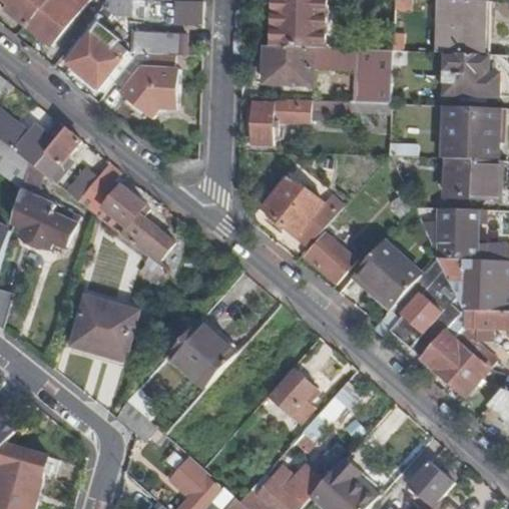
[(2,0),(8,5),(4,10),(26,27),(30,22),(55,42),(88,0),(2,0)]
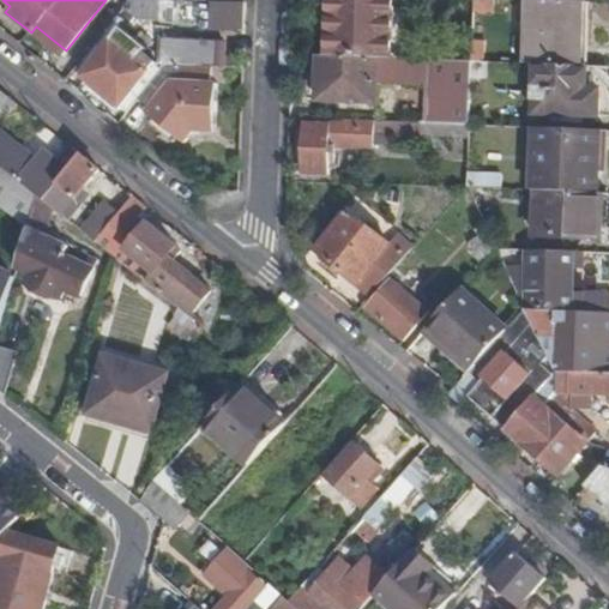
[(156,20),(157,0),(127,0),(116,14),(122,18),(127,12),(136,19),(156,20)]
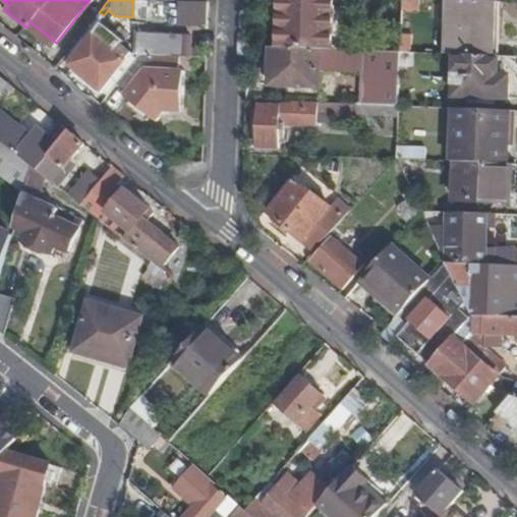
[(492,54),(493,1),(466,0),(440,0),(438,53),(453,53),(492,54)]
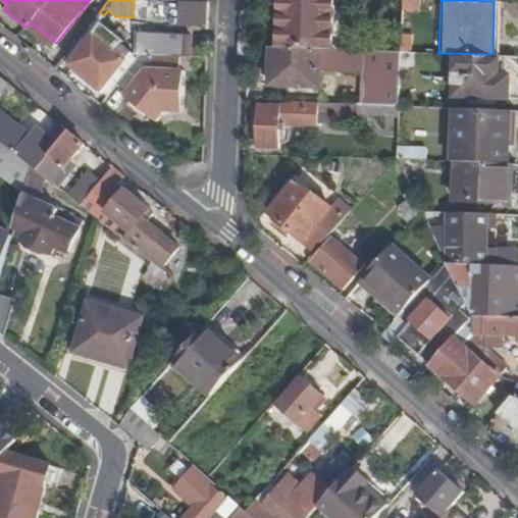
[(205,28),(206,2),(178,1),(177,27),(205,28)]
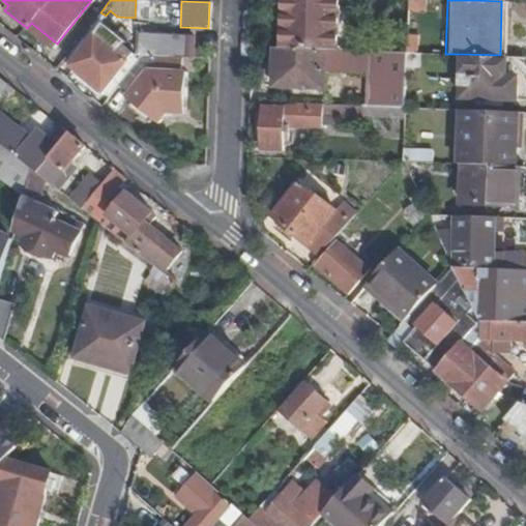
[(301,45),(303,13),(267,12),(266,35),(283,36),(283,44),(301,45)]
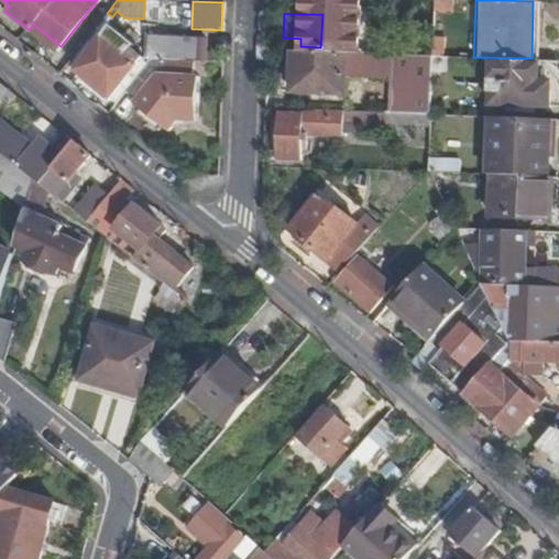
[(102,19),(92,32),(100,37),(110,25),(102,19)]
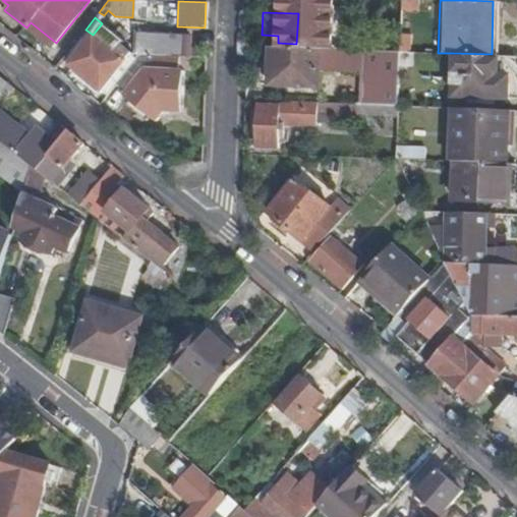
[(112,31),(102,23),(93,35),(69,65),(101,90),(130,53),(121,45),(127,36),(116,26),(112,31)]
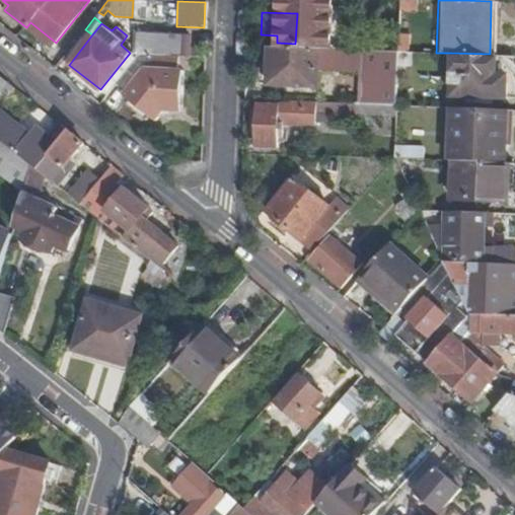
[(178,57),(180,57),(181,34),(134,32),(134,54),(178,57)]
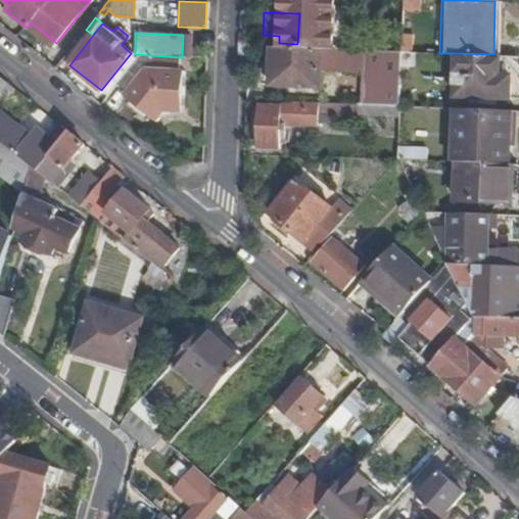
[(396,105),(398,52),(270,47),(269,85),(317,87),(318,69),(365,72),(363,104),(396,105)]
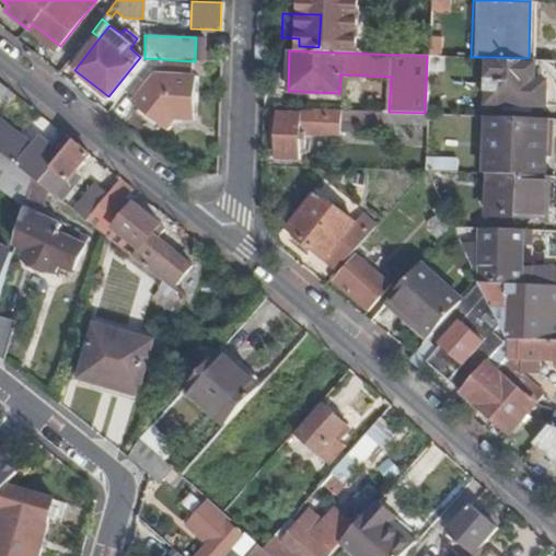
[(533,79),(534,59),(529,58),(487,57),(485,103),(544,105),(545,80),(533,79)]
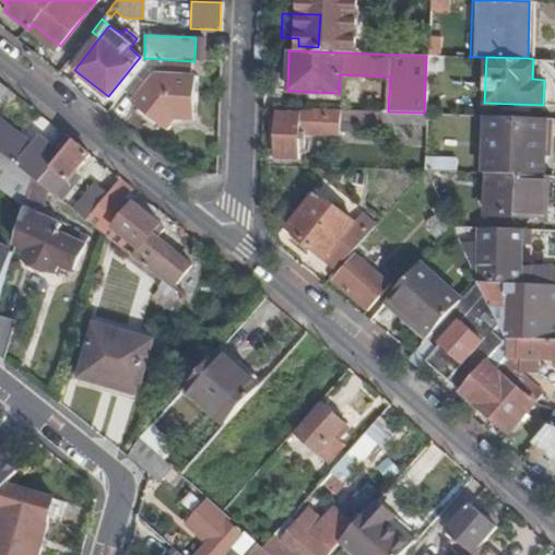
[(145,60),(121,89),(133,97),(131,102),(166,130),(175,119),(193,120),(196,73),(192,73),(192,61),(145,60)]
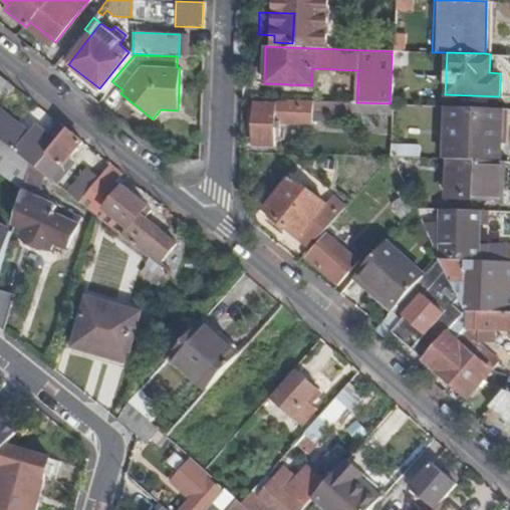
[(5,80),(0,76),(0,139),(30,163),(35,167),(54,144),(33,128),(26,136),(0,112),(0,87),(5,80)]
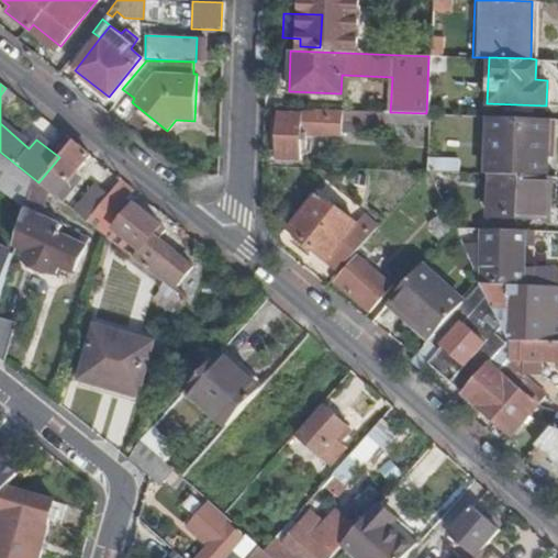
[(13,95),(6,88),(0,96),(0,98),(7,102),(13,95)]
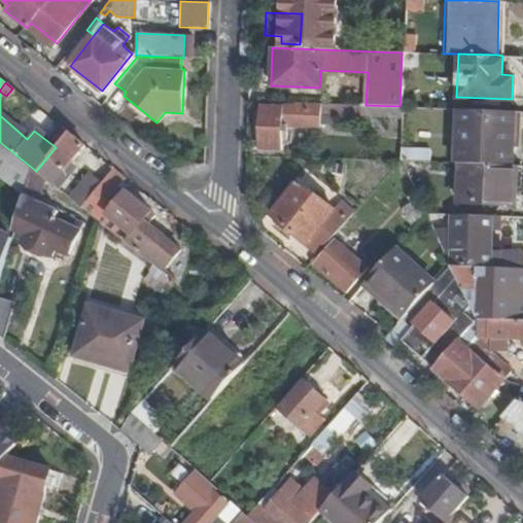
[(358,104),(293,102),(292,107),(257,105),(256,148),(279,149),(279,124),(357,127),(358,104)]
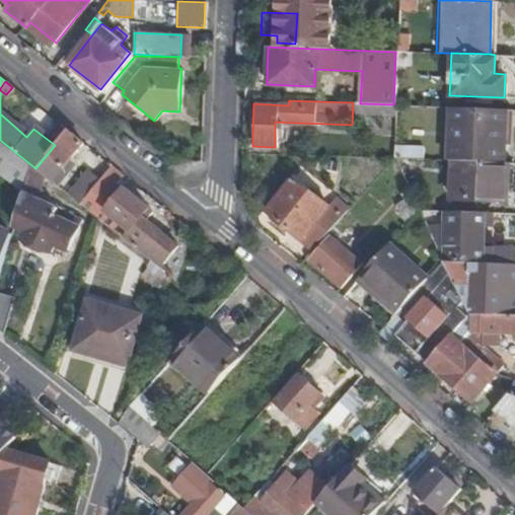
[(506,162),(507,108),(451,106),(449,160),(452,160),(506,162)]
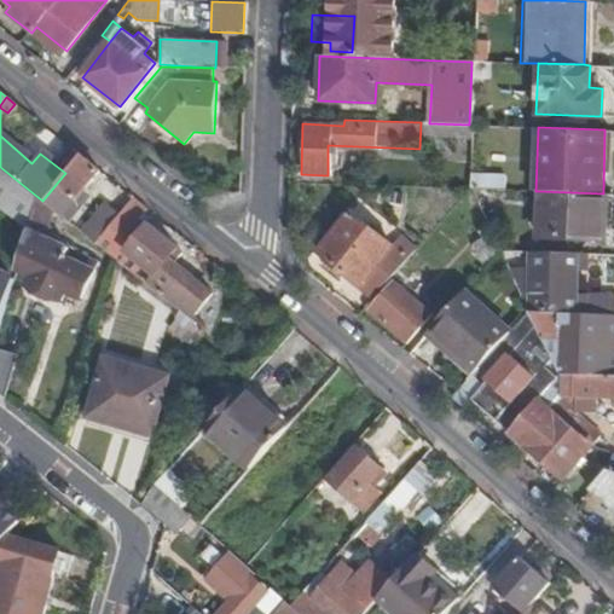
[(80,155),(65,173),(42,201),(52,208),(61,215),(73,198),(73,200),(97,169),(80,155)]
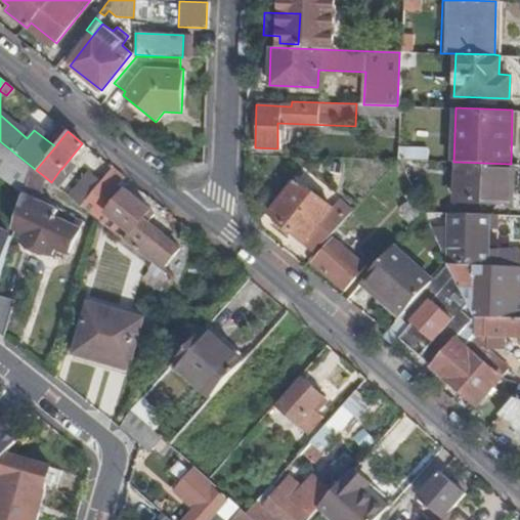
[(31,166),(0,141),(0,174),(23,192),(31,166)]
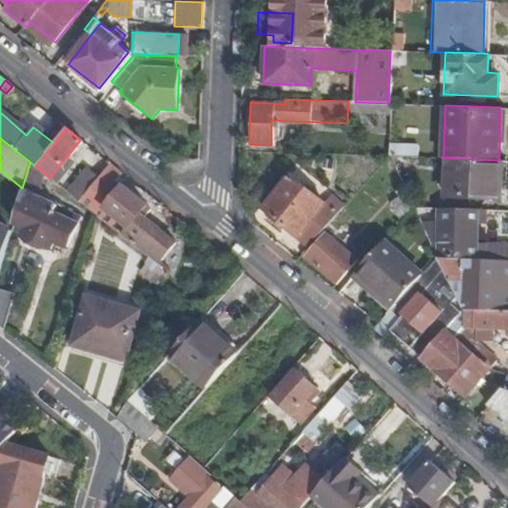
[(499,199),(500,160),(499,160),(446,158),(445,196),(499,199)]
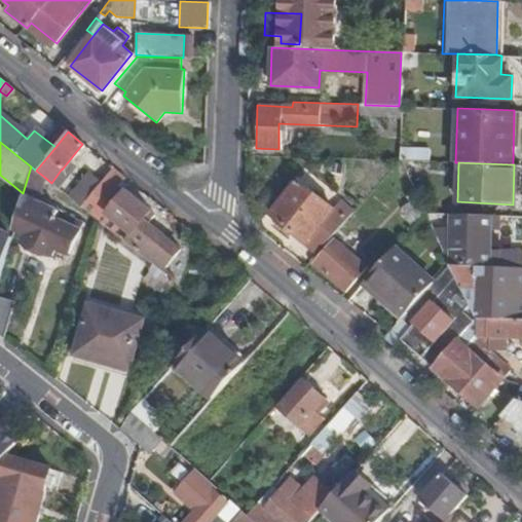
[(36,171),(31,166),(23,193),(12,229),(24,235),(21,244),(47,256),(52,248),(66,254),(80,225),(61,215),(62,212),(49,206),(48,208),(34,200),(44,177),(36,171)]
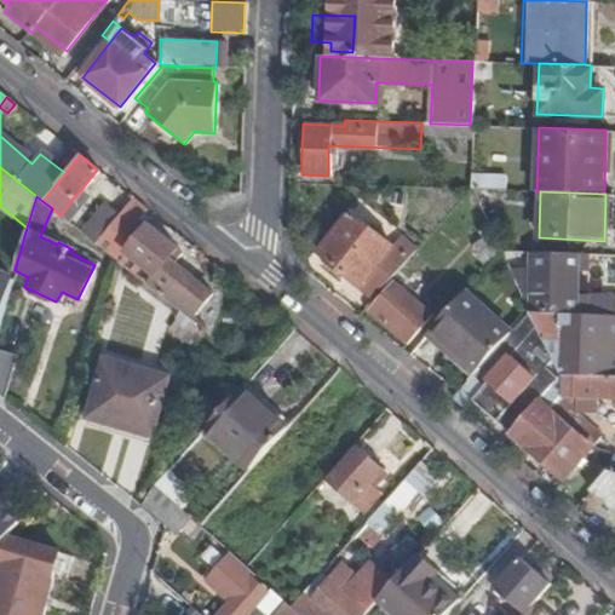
[(137,219),(145,208),(132,197),(96,243),(190,319),(210,293),(172,262),(179,253),(173,248),(174,247),(147,224),(145,225),(137,219)]
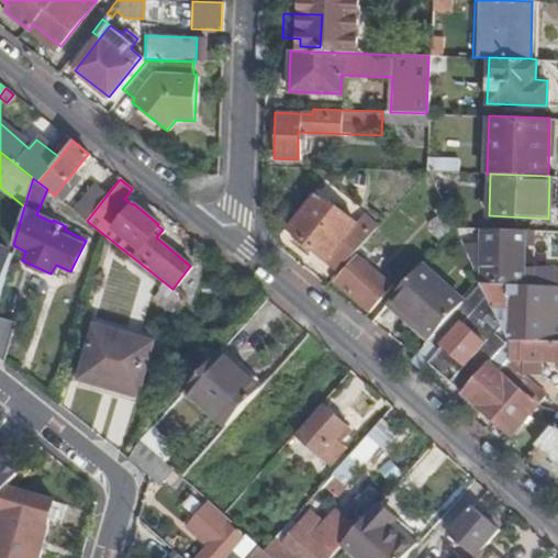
[(326,258),(337,269),(369,235),(354,223),(316,193),(288,229),(325,259),(326,258)]
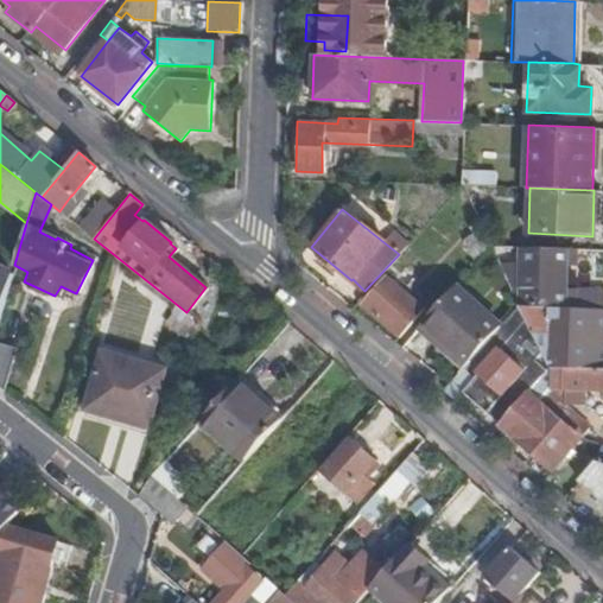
[(488,246),(475,217),(455,233),(474,264),(488,246)]
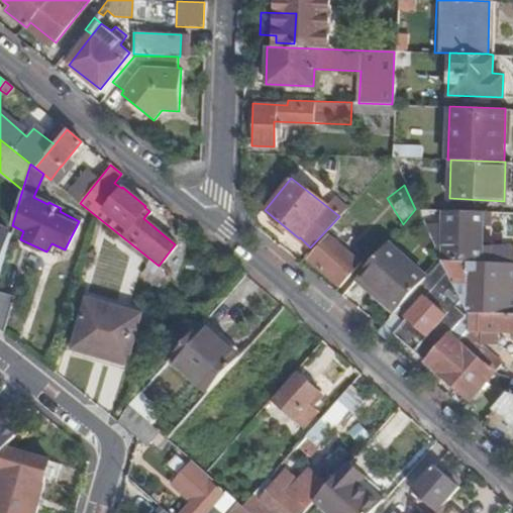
[(339,216),(343,210),(331,199),(325,205),(339,216)]
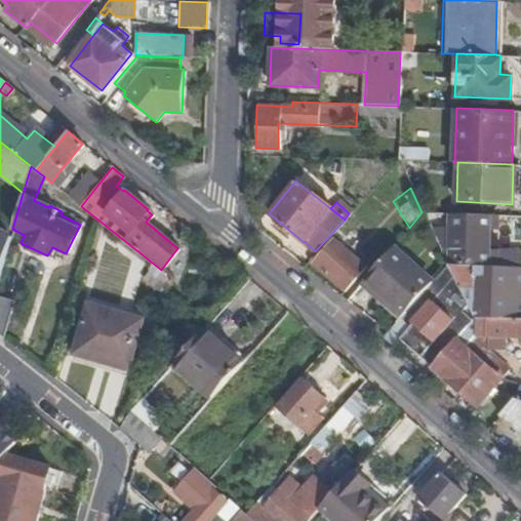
[(447,233),(432,233),(446,264),(447,265),(473,265),(520,266),(520,248),(486,248),(486,229),(497,228),(497,215),(448,214),(447,233)]
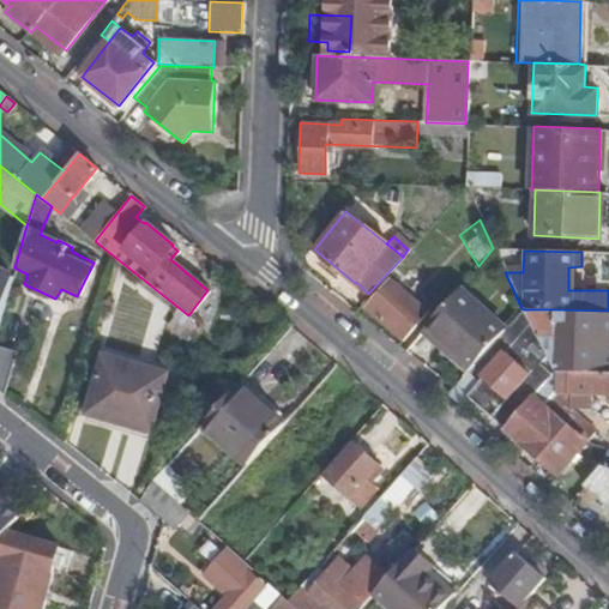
[(0,315),(12,276),(0,270),(0,315)]
